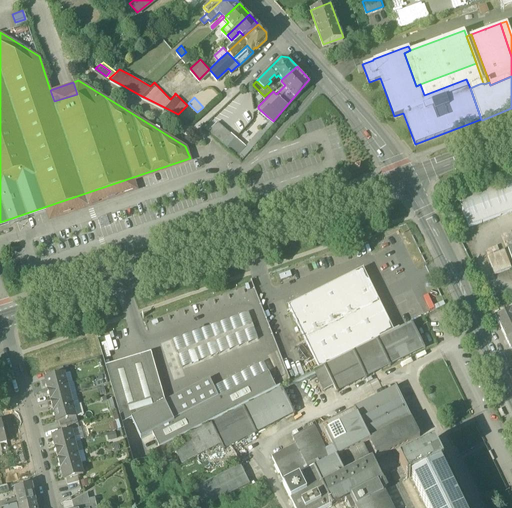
[(236,152),(242,157),(273,121),(268,117),(245,144),(239,151),(238,150),(236,152)]
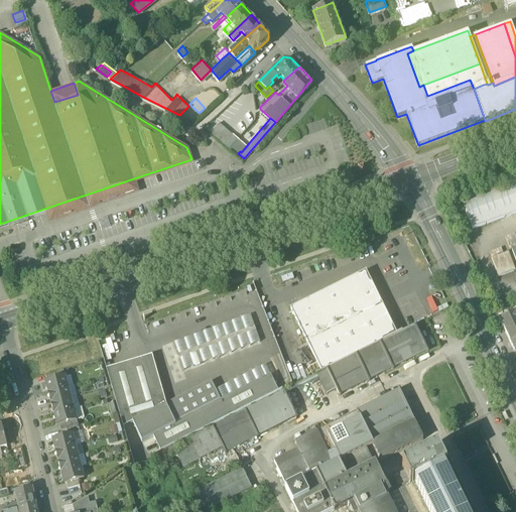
[(210,129),(238,153),(240,151),(241,152),(247,145),(237,137),(238,136),(219,120),(210,129)]
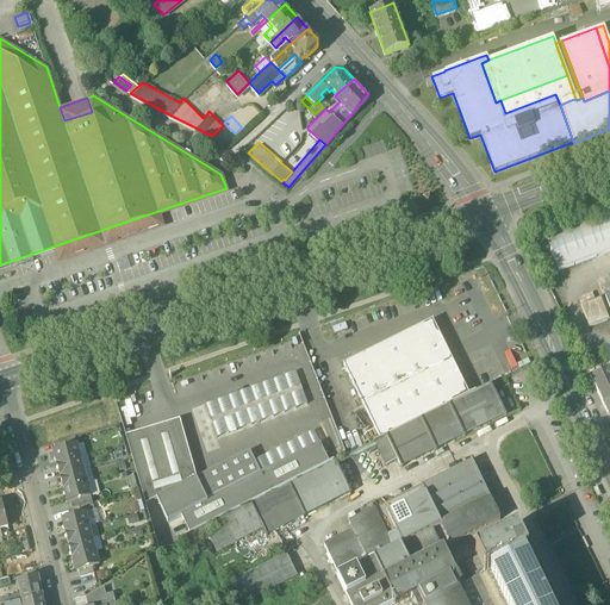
[(609,210),(546,235),(558,268),(609,249),(609,210)]
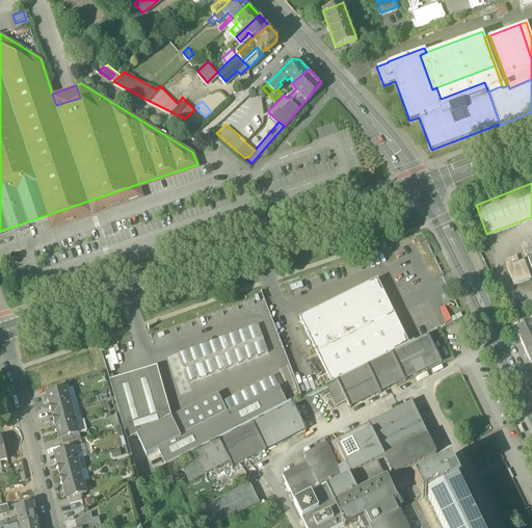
[(142,195),(138,184),(49,214),(52,227),(142,195)]
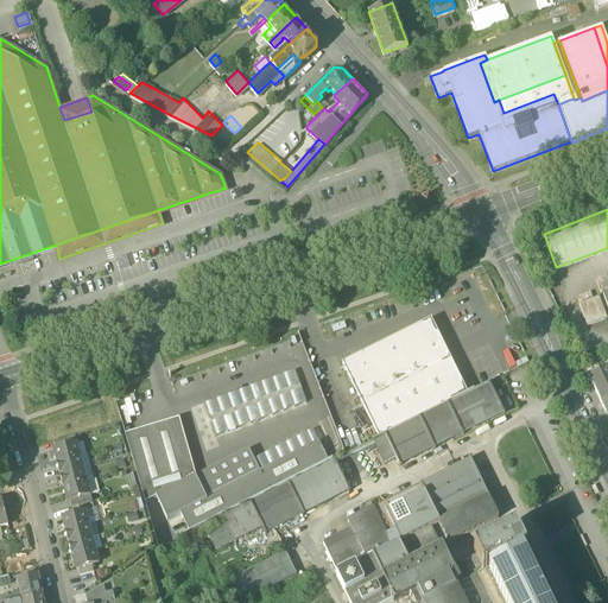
[(607,285),(607,274),(596,278),(599,289),(607,285)]
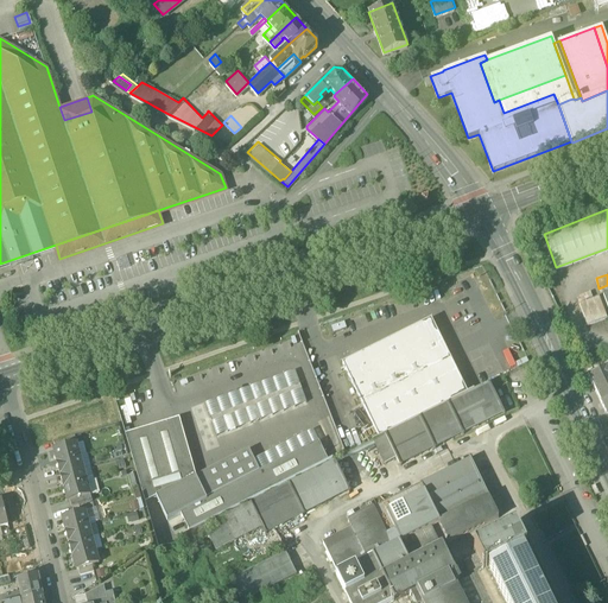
[(599,293),(578,302),(587,323),(607,316),(599,293)]
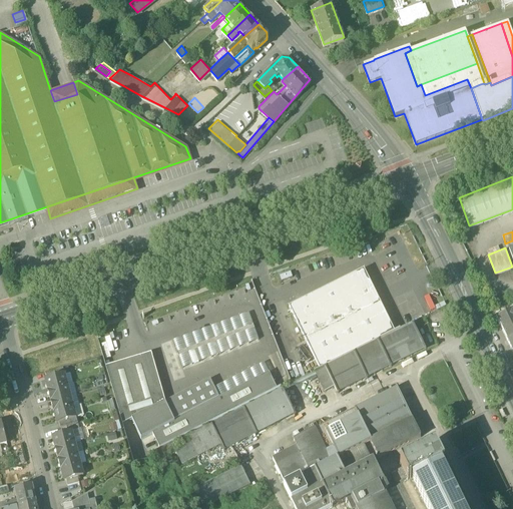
[(289,304),(320,366),(394,329),(364,267),(289,304)]
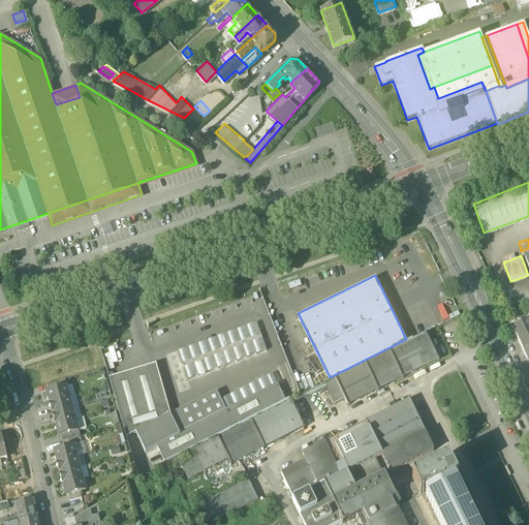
[(511,325),(523,348),(528,344),(528,317),(511,325)]
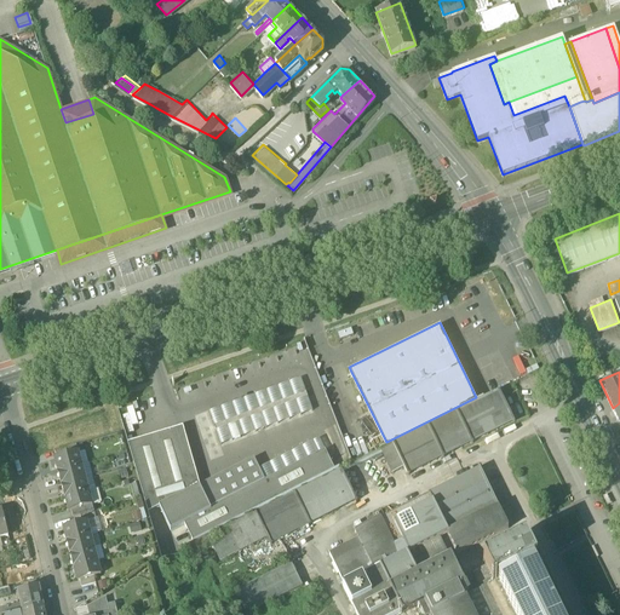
[(210,408),(214,421),(305,389),(300,375),(210,408)]
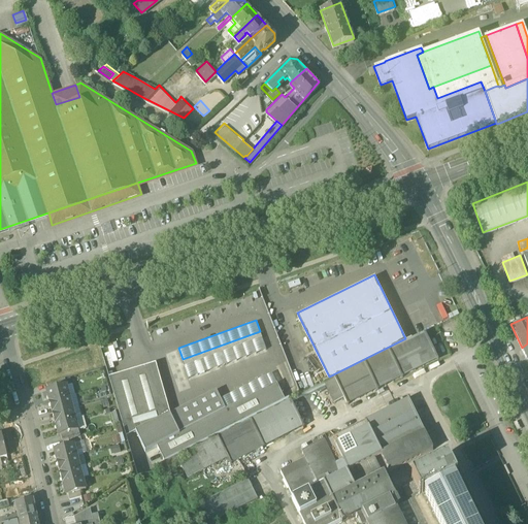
[(262,335),(260,331),(183,359),(184,363),(262,335)]
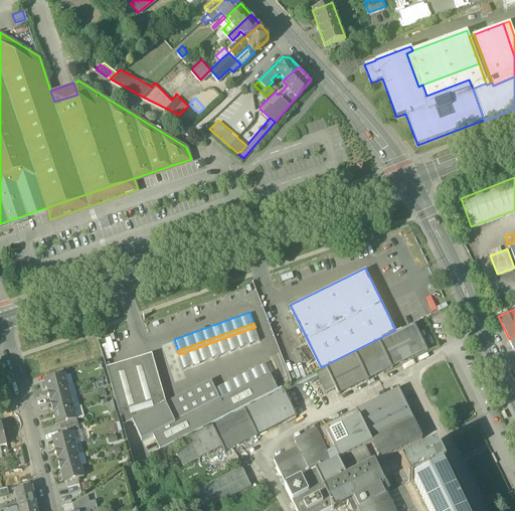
[(336,385),(338,391),(426,348),(433,345),(431,339),(424,342),(415,323),(317,370),(326,389),(336,385)]
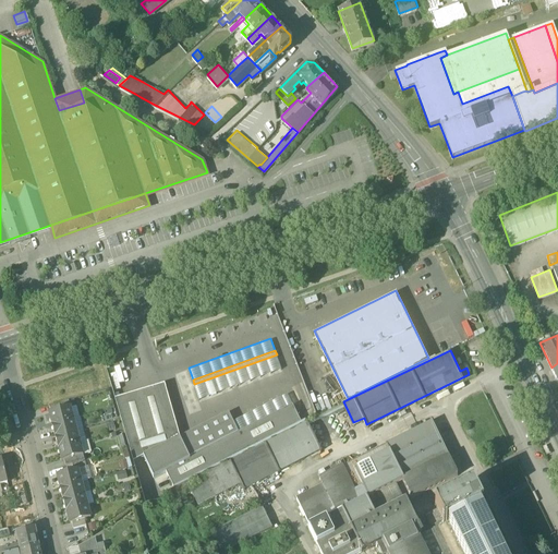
[(281,368),(277,354),(194,384),(198,396),(281,368)]
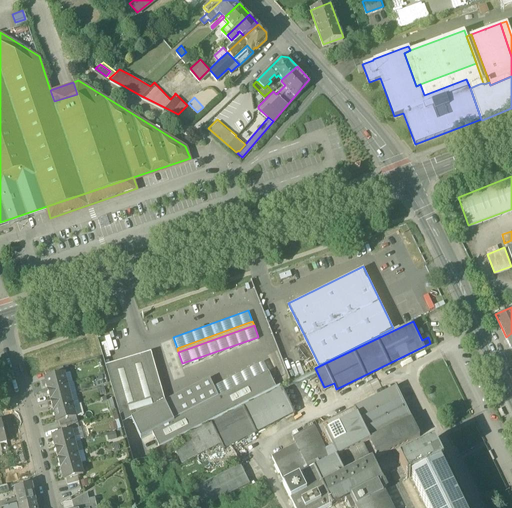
[(122,418),(131,414),(165,397),(151,349),(106,362),(122,418)]
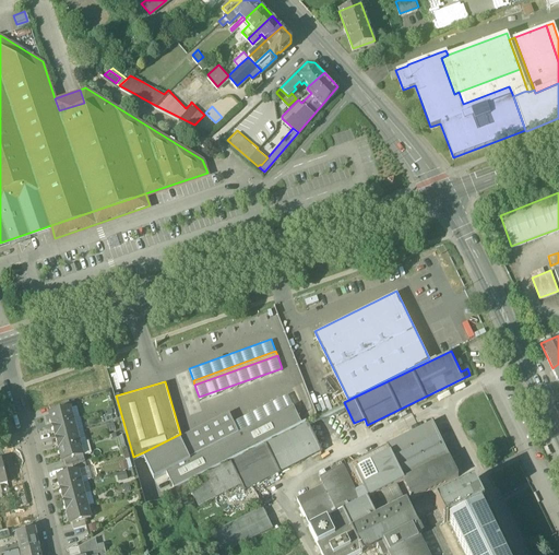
[(287,392),(234,418),(238,429),(293,403),(287,392)]
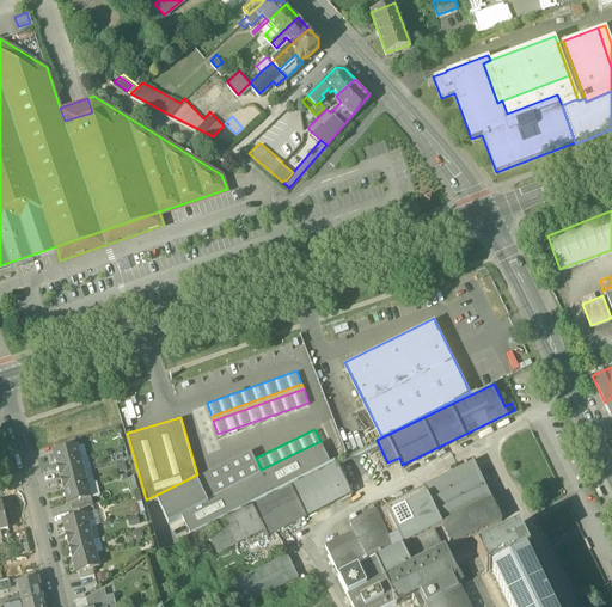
[(54,442),(56,448),(69,445),(68,437),(54,442)]
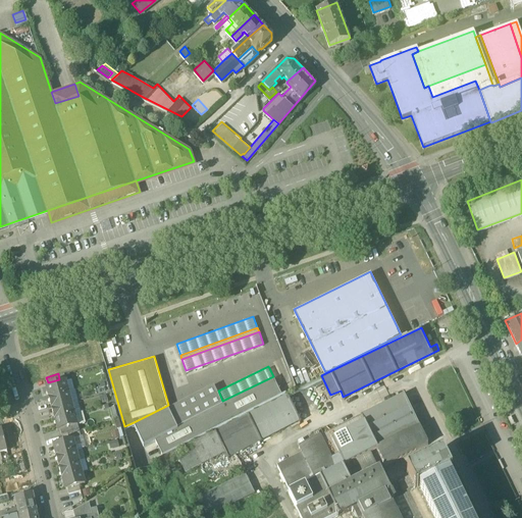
[(155,436),(162,451),(191,437),(281,393),(273,376),(222,401),(176,423),(177,425),(155,436)]
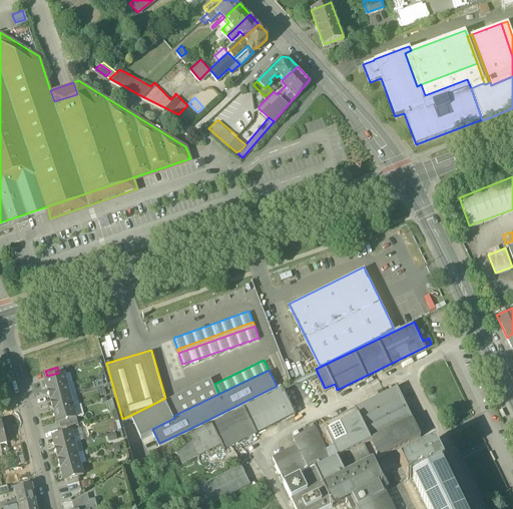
[(65,373),(67,383),(73,381),(70,371),(65,373)]
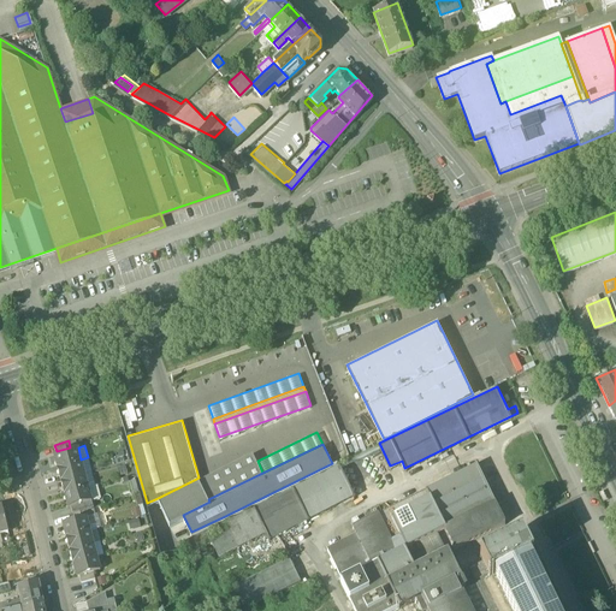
[(58,466),(81,460),(78,448),(77,446),(70,448),(57,451),(54,452),(58,464),(58,466)]
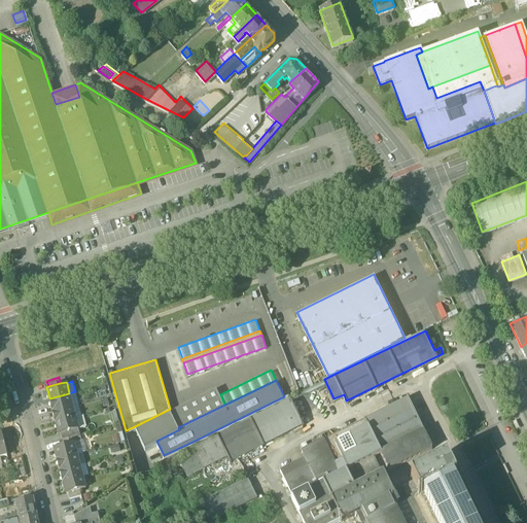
[(178,427),(224,405),(220,394),(216,386),(170,409),(178,427)]
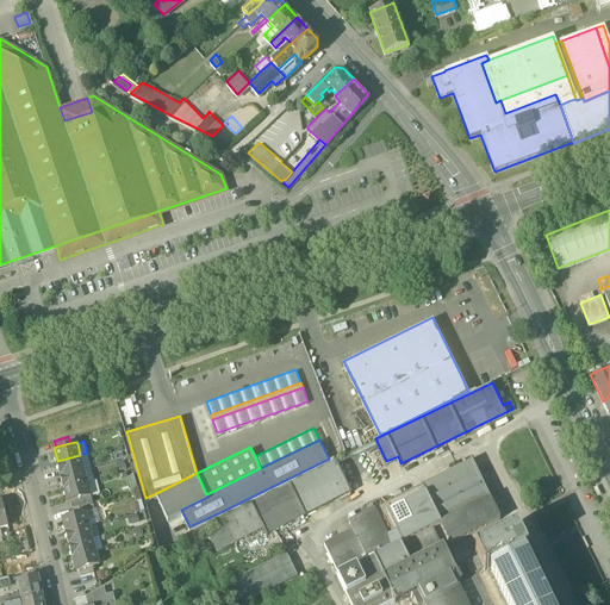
[(88,453),(87,453),(80,455),(83,467),(92,466),(88,453)]
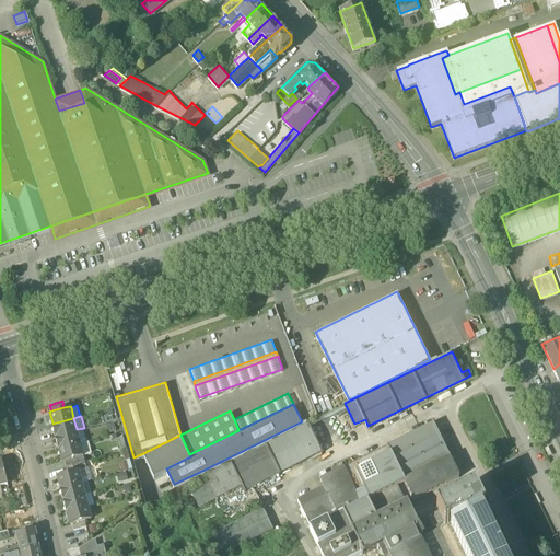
[(53,424),(56,436),(77,429),(73,418),(53,424)]
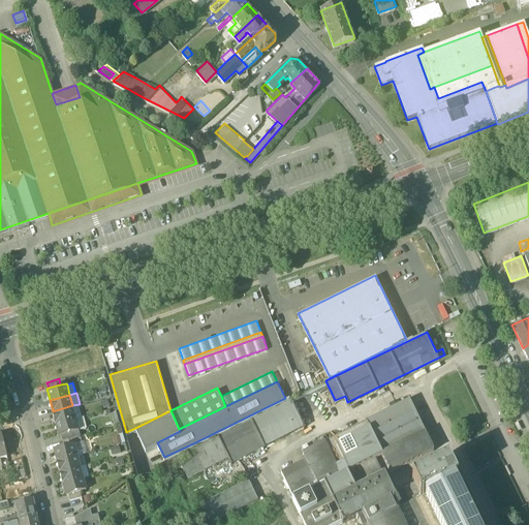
[(307,524),(330,524),(358,512),(363,508),(395,503),(400,501),(384,471),(382,472),(375,455),(381,452),(390,469),(434,449),(408,397),(303,449),(306,456),(281,467),(293,493),(292,494),(307,524)]
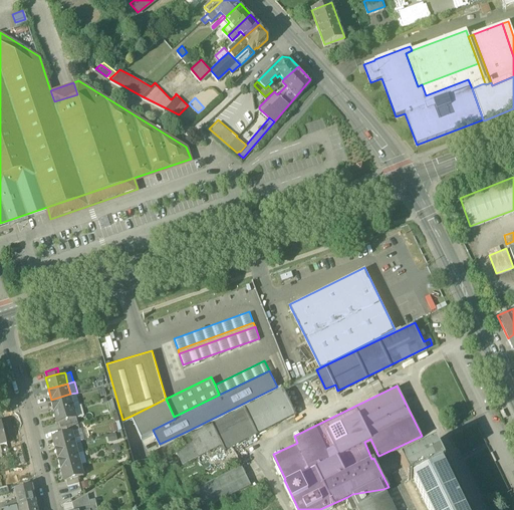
[(104,387),(97,389),(99,396),(106,394),(104,387)]
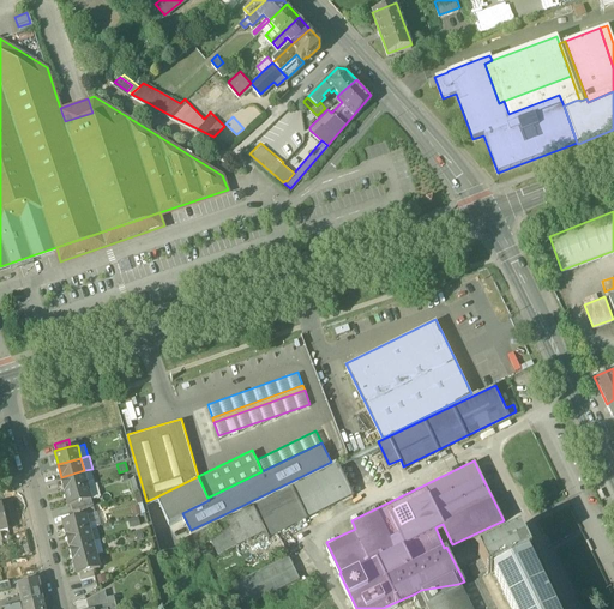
[(338,462),(253,502),(266,529),(268,532),(353,490),(338,462)]
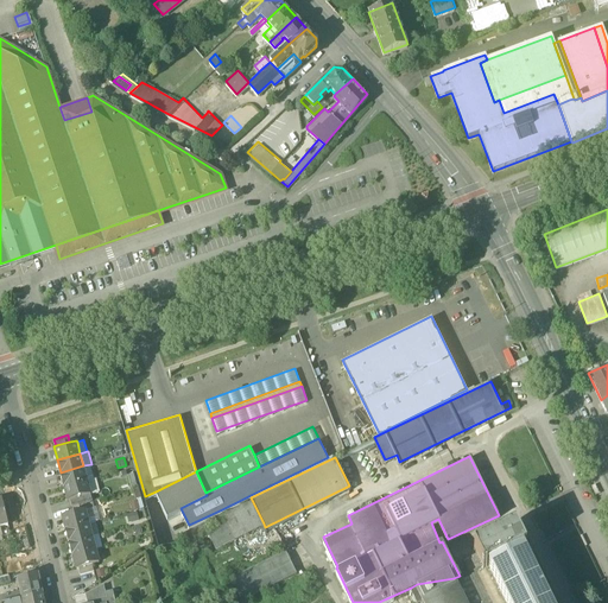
[(95,476),(92,464),(83,465),(87,478),(95,476)]
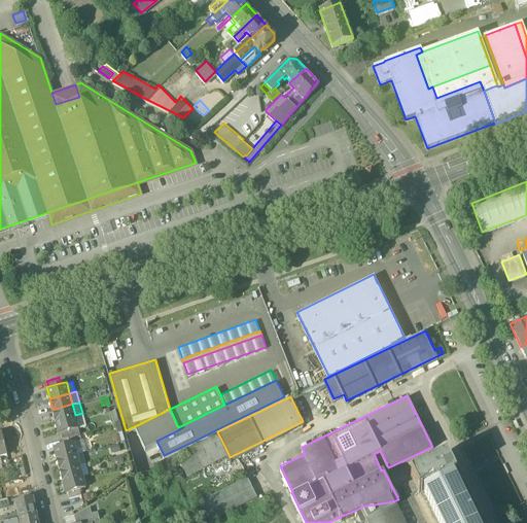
[(53,410),(55,420),(75,415),(72,404),(53,410)]
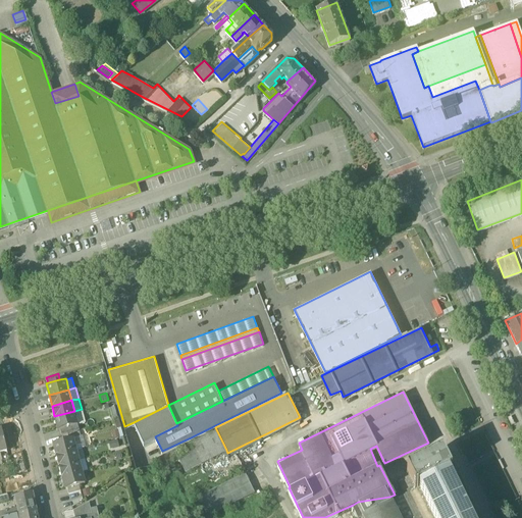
[(115,404),(108,406),(112,418),(118,416),(115,404)]
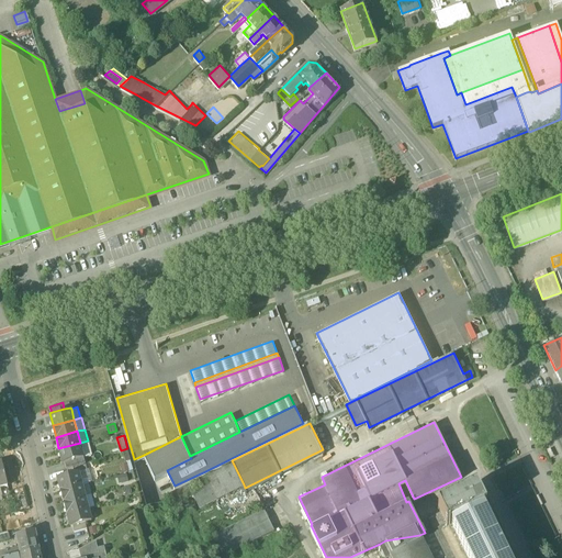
[(191,458),(190,456),(181,436),(144,455),(155,476),(167,470),(191,458)]
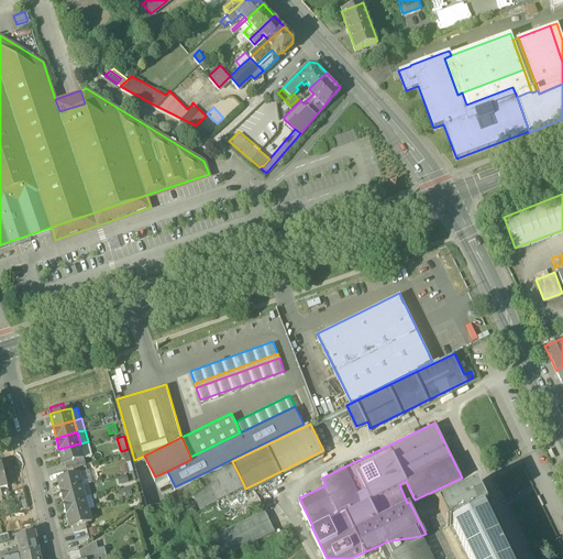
[(89,441),(88,441),(80,444),(84,456),(92,453),(89,441)]
